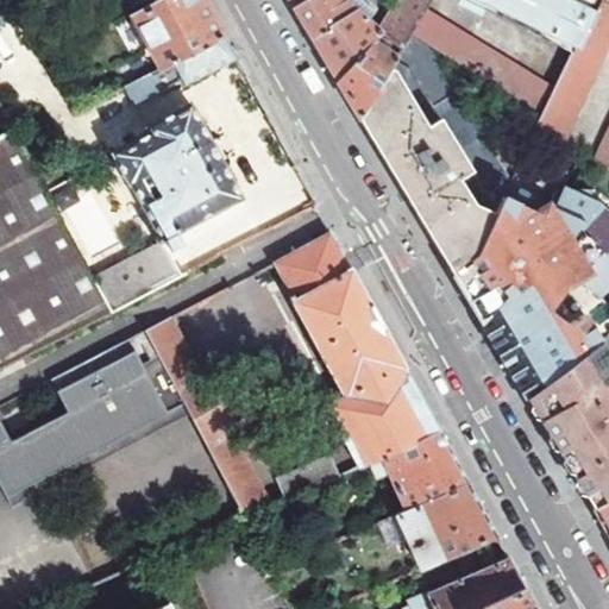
[(225,38),(203,0),(164,0),(131,18),(159,70),(225,38)]
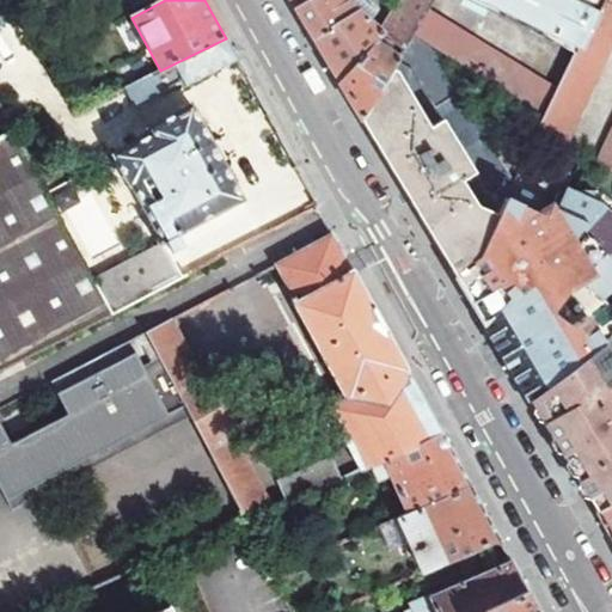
[(314,44),(335,79),(381,31),(378,29),(398,0),(306,0),(294,8),(298,16),(314,44)]
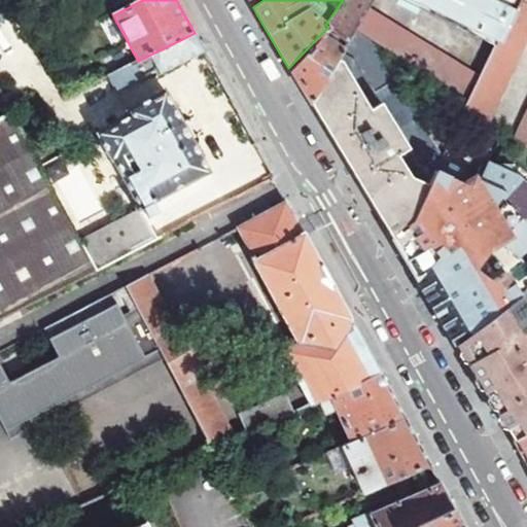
[(306,95),(310,102),(354,31),(369,7),(373,0),(343,0),(325,25),(328,27),(288,68),(306,95)]
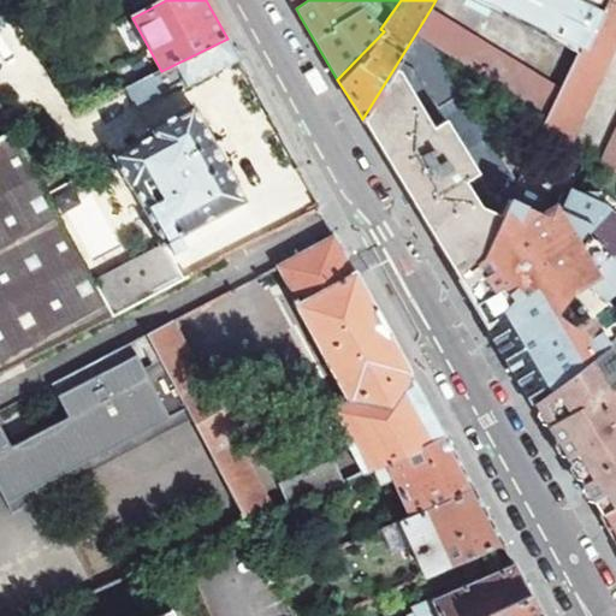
[(483,0),(580,49),(602,0),(483,0)]
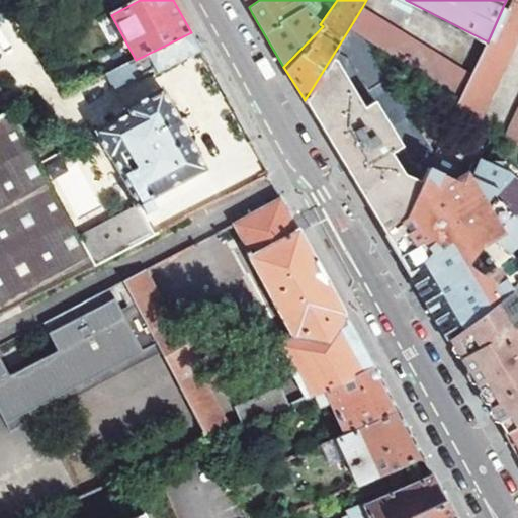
[(517,0),(506,0),(488,41),(470,77),(460,100),(454,113),(478,125),(517,39),(517,0)]
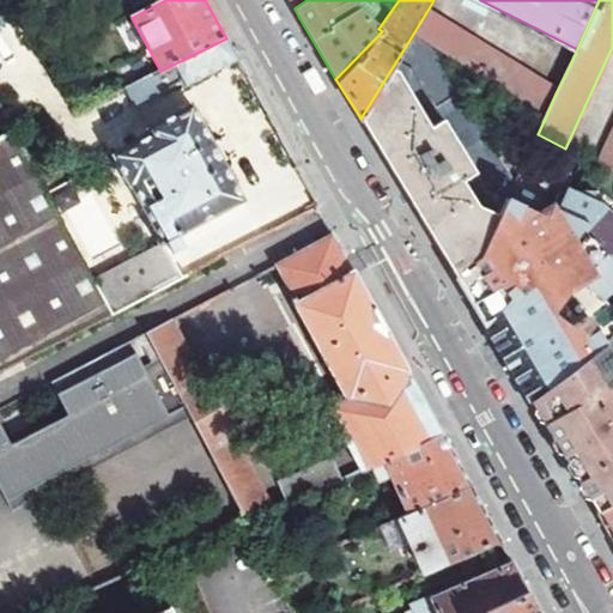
[(412,36),(435,50),(545,119),(557,91),(429,8),(412,36)]
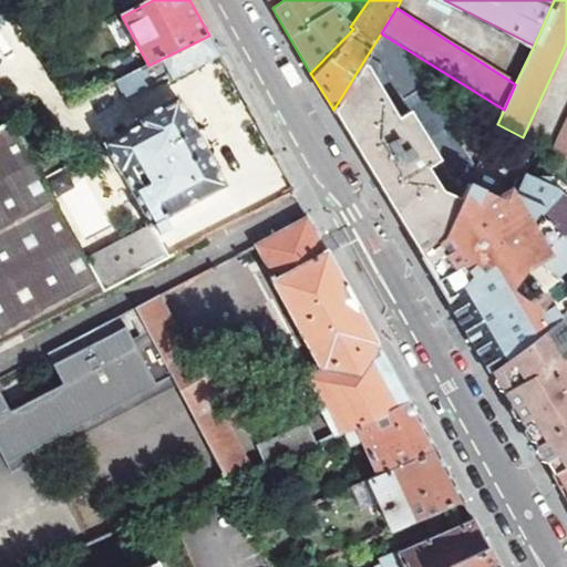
[(473,171),(402,47),(381,33),(333,110),(383,194),(422,258),(440,235),(456,203),(473,171)]
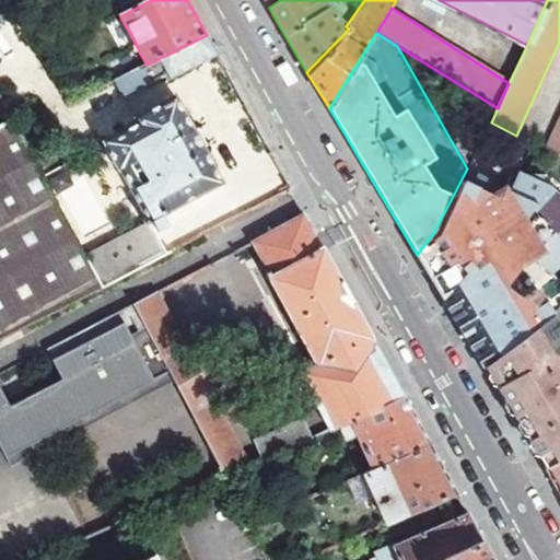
[(218,56),(207,35),(147,65),(106,85),(116,102),(166,76),(168,80),(218,56)]
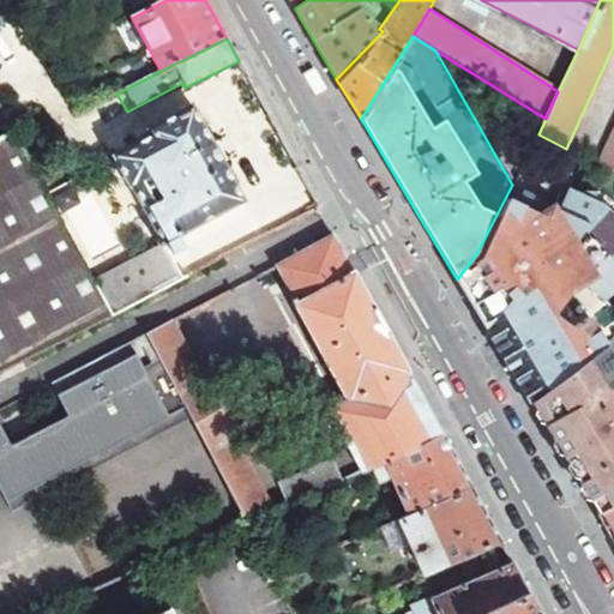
[(244,200),(193,106),(150,130),(152,133),(114,155),(131,186),(133,185),(164,242),(244,200)]
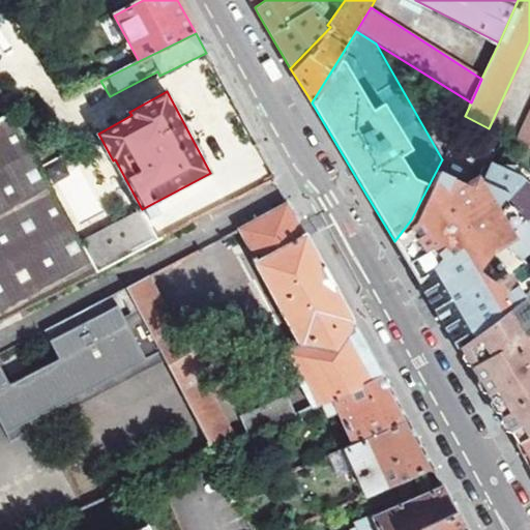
[(50,104),(16,123),(18,126),(53,108),(50,104)]
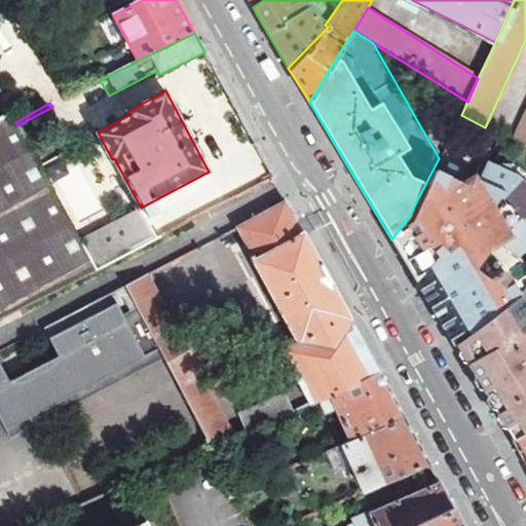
[(525,106),(511,142),(525,150),(525,106)]
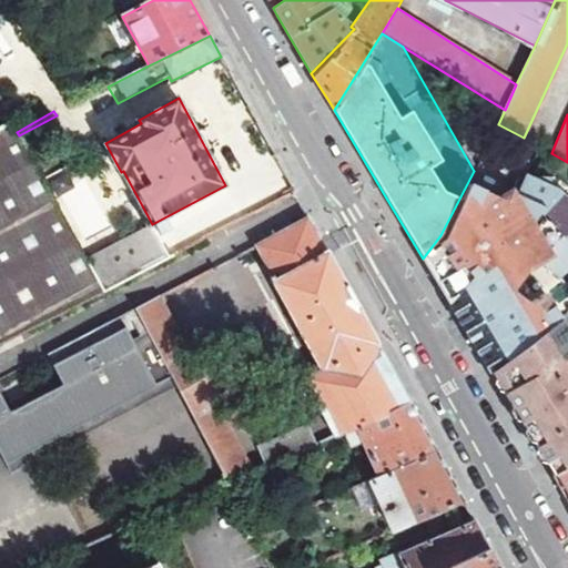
[(0,343),(103,291),(87,260),(19,135),(17,132),(10,120),(0,125),(0,343)]
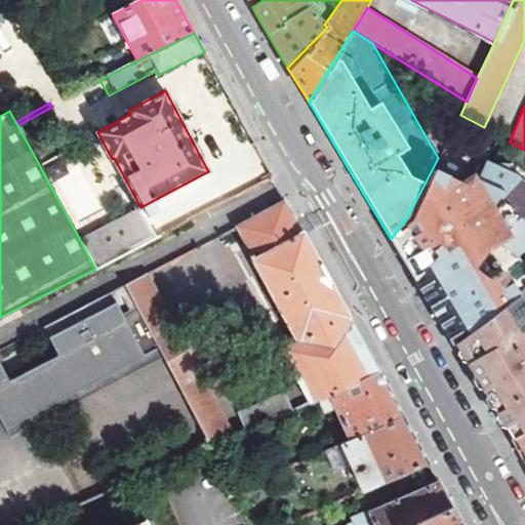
[(438,158),(422,188),(468,215),(416,282),(448,335),(452,342),(511,295),(524,282),(524,150),(510,142),(484,127),(460,115),(438,158)]
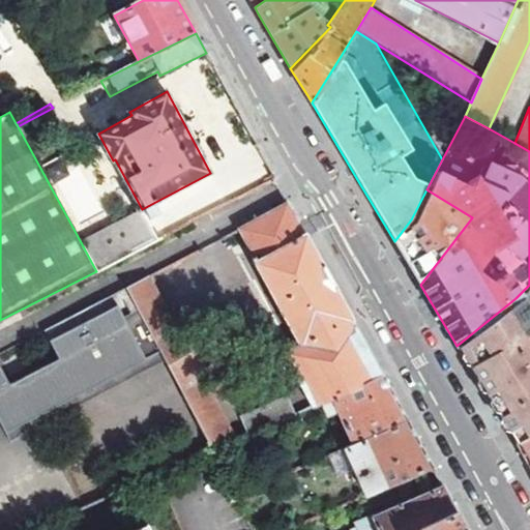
[(420,285),(472,217),(427,189),(411,219),(394,241),(416,278),(420,285)]
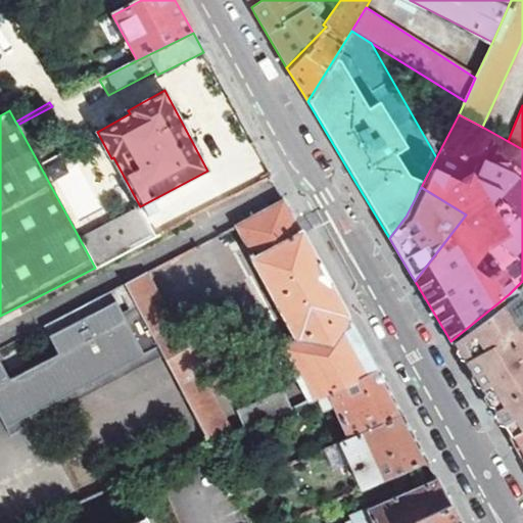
[(299,231),(282,199),(235,227),(294,342),(280,350),(305,400),(313,397),(374,370),(345,316),(346,315),(324,273),(301,231),(299,231)]
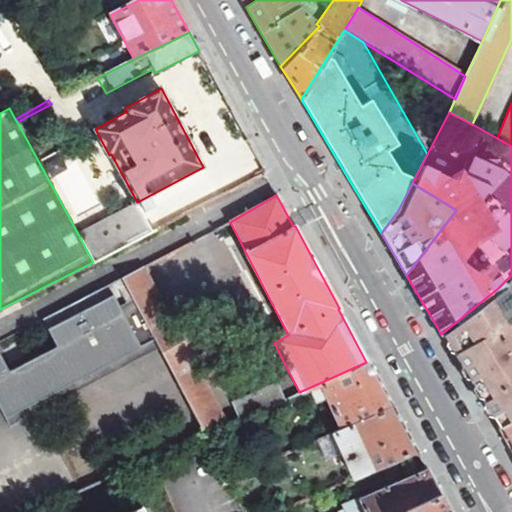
[(137,202),(78,234),(93,262),(153,231),(137,202)]
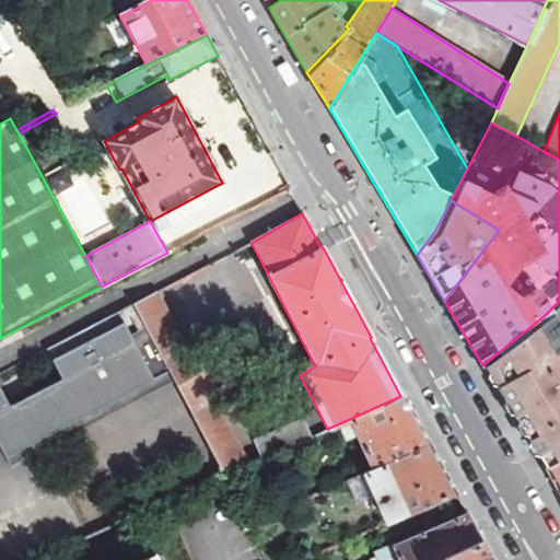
[(133,306),(168,373),(174,384),(222,475),(245,465),(210,400),(216,397),(189,349),(185,350),(155,294),(133,306)]
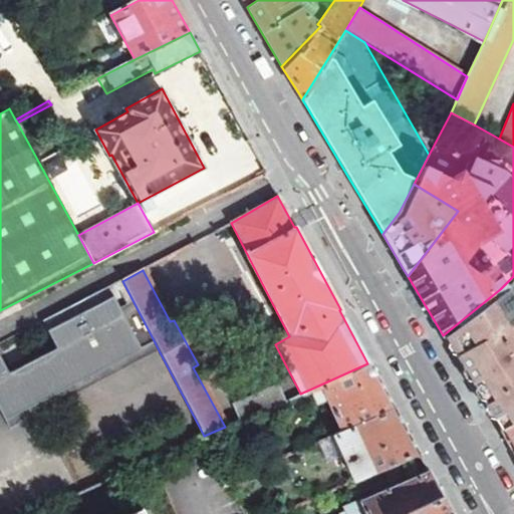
[(42,320),(55,348),(7,373),(0,358),(0,414),(7,427),(29,417),(24,408),(140,349),(108,287),(42,320)]
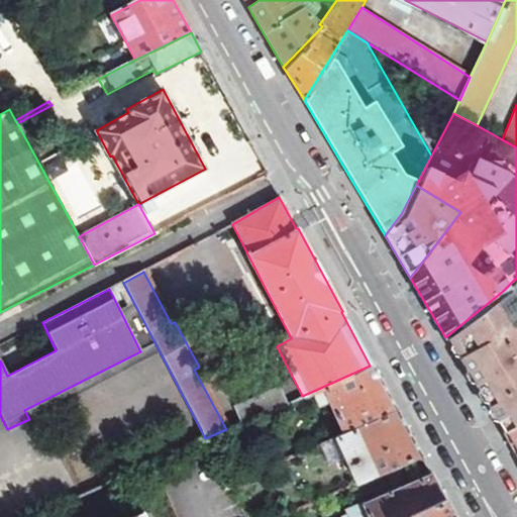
[(516,311),(503,291),(445,337),(482,398),(498,388),(505,398),(516,390),(516,311)]
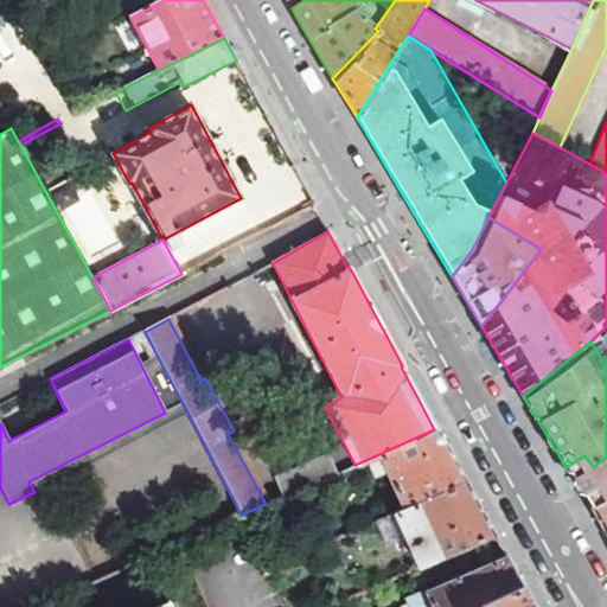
[(29,481),(34,492),(189,416),(183,404),(165,413),(29,481)]
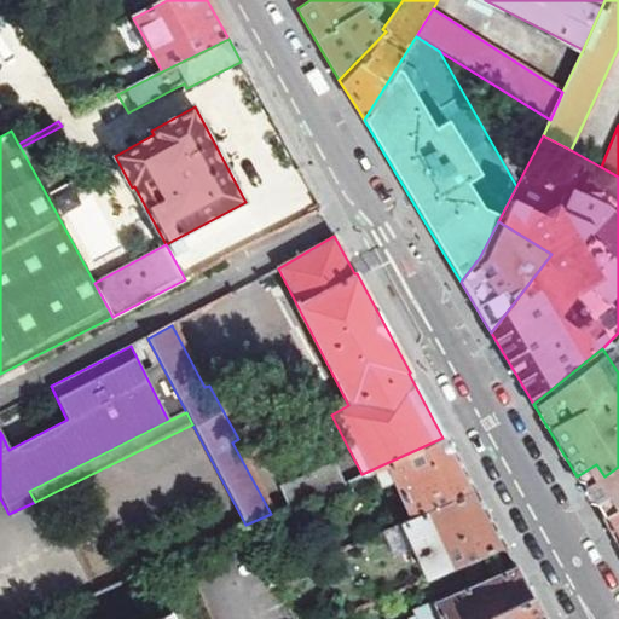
[(445,437),(443,438),(370,470),(380,489),(393,481),(412,519),(475,491),(451,447),(445,437)]
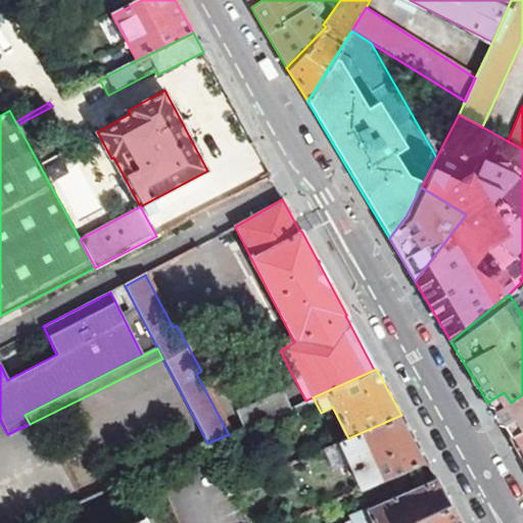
[(509,437),(522,428),(522,394),(511,402),(504,392),(487,402),(500,423),(509,437)]
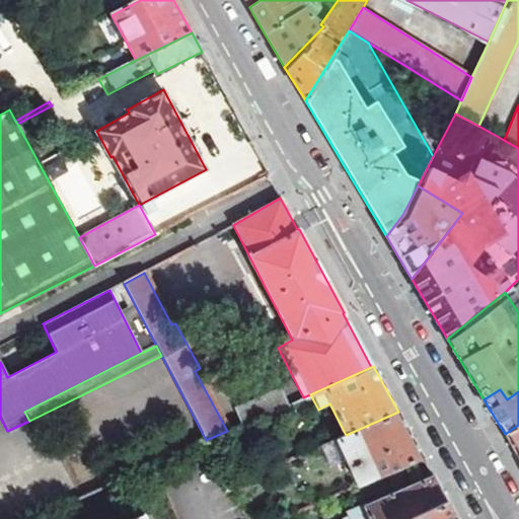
[(251,420),(285,405),(282,399),(249,416),(251,420)]
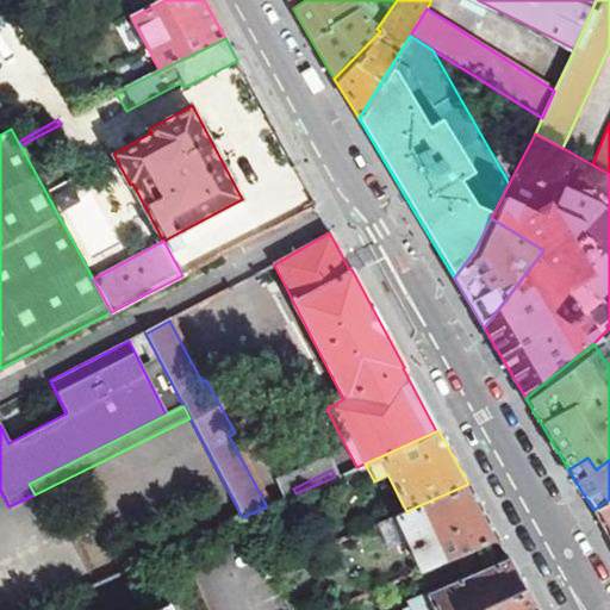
[(483,511),(468,484),(406,511),(397,516),(409,541),(422,572),(496,537),(483,511)]
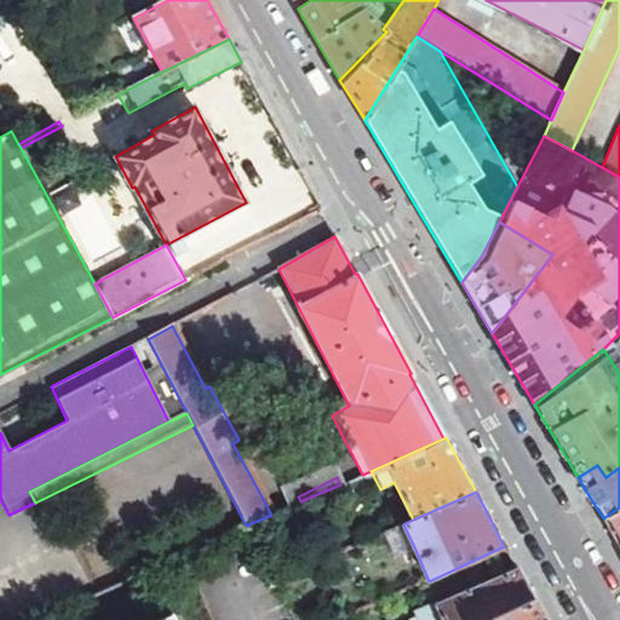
[(619,507),(603,518),(619,549),(619,507)]
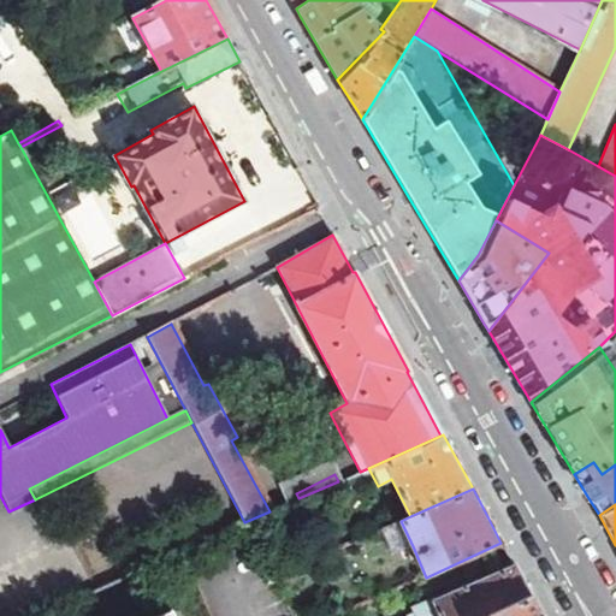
[(413,546),(401,521),(381,529),(392,556),(413,546)]
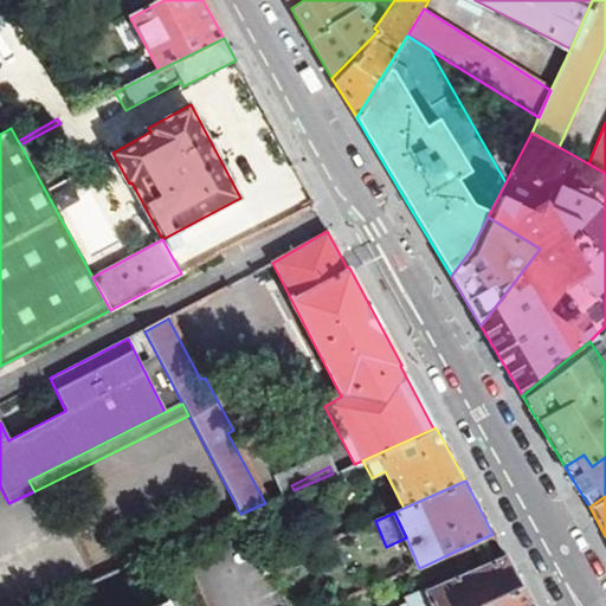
[(474,605),(521,586),(504,555),(405,599),(407,603),(400,605),(474,605)]
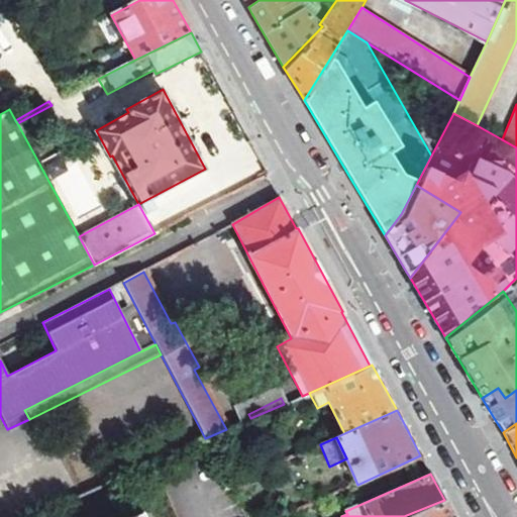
[(453,516),(444,500),(404,516),(453,516)]
